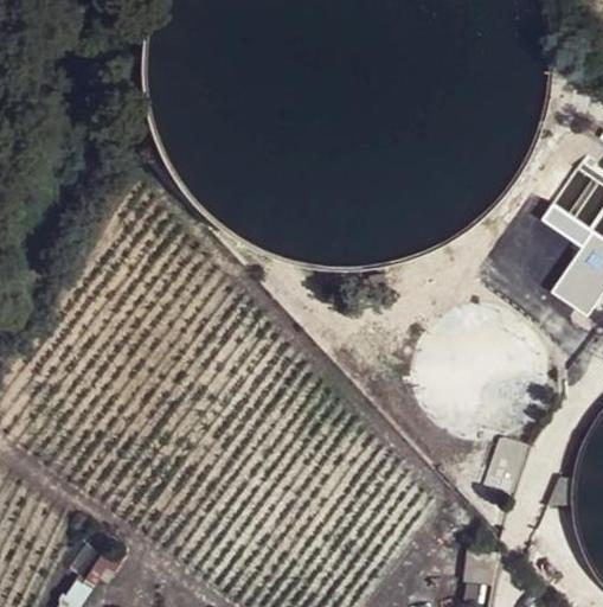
[(562,273),(544,259),(531,276),(549,289),(562,273)]
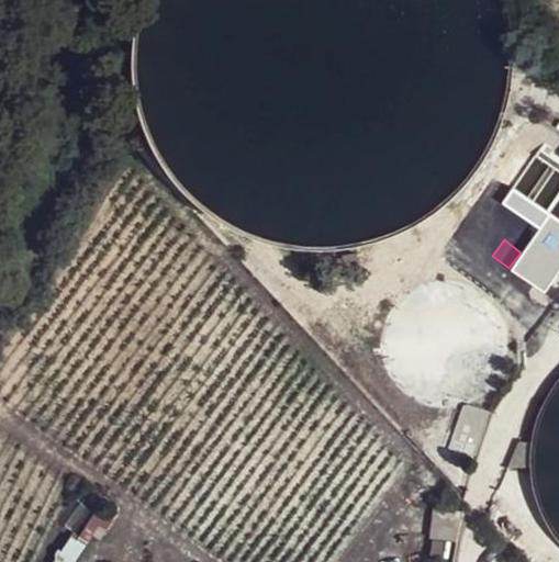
[(549,332),(558,316),(558,313),(549,307),(539,324),(549,332)]
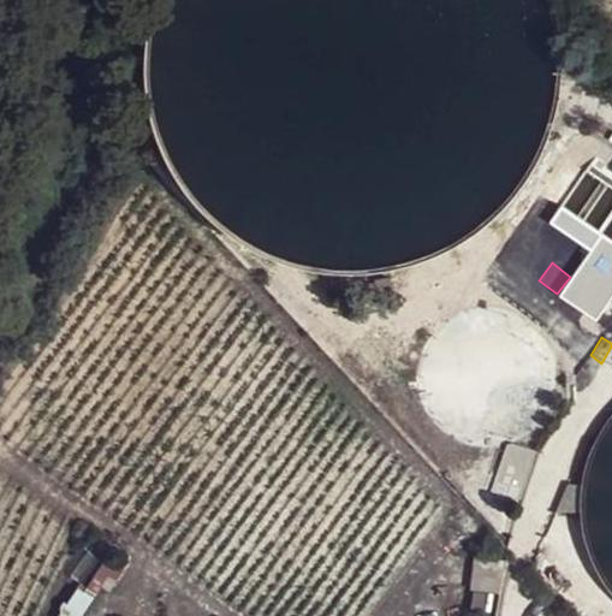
[(522,504),(539,452),(506,443),(489,493),(522,504)]
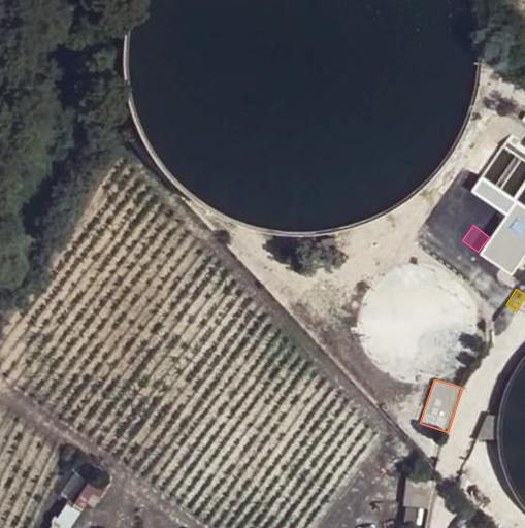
[(499,404),(487,415),(476,438),(497,439),(497,427),(497,421),(499,404)]
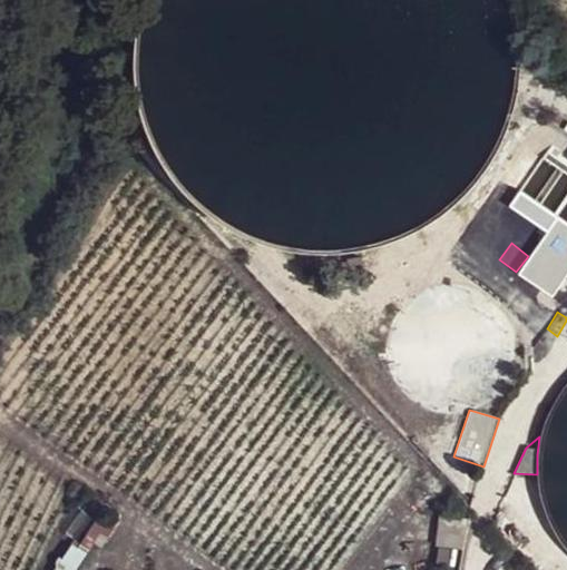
[(77,508),(74,513),(86,523),(89,518),(77,508)]
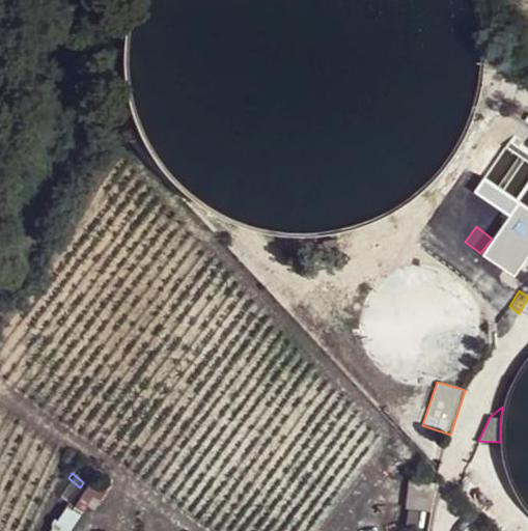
[(74,506),(83,511),(86,506),(92,510),(110,485),(93,474),(74,506)]
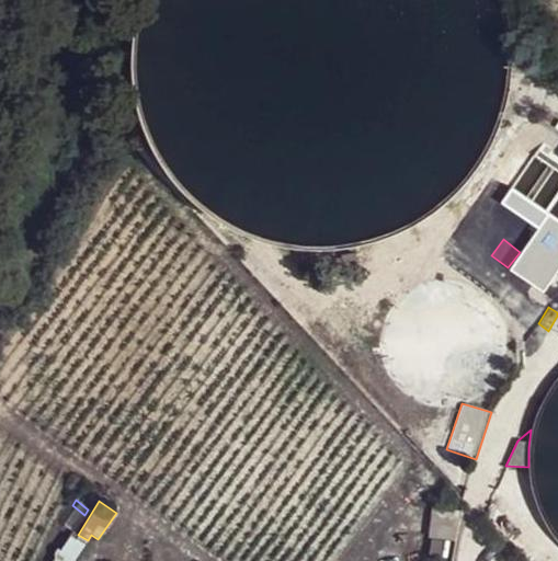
[(458,512),(431,506),(428,523),(455,528),(458,512)]
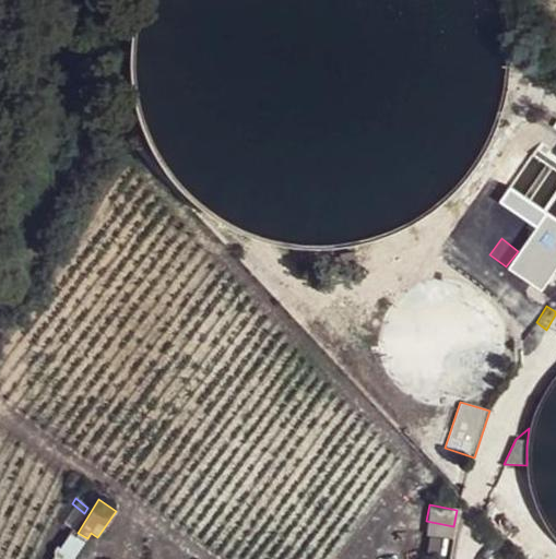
[(74,557),(87,538),(78,533),(74,537),(69,535),(60,548),(74,557)]
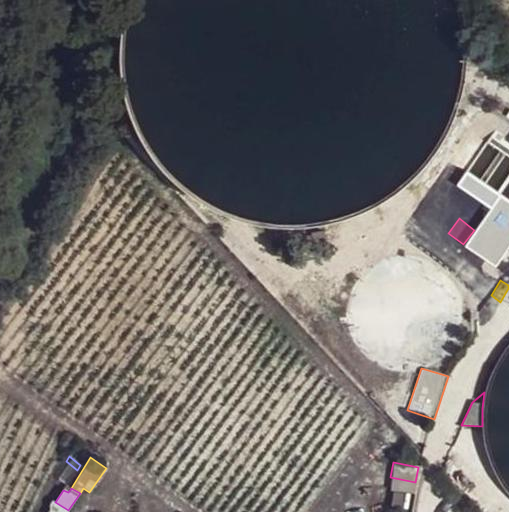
[(66,511),(68,510),(55,502),(47,511),(66,511)]
